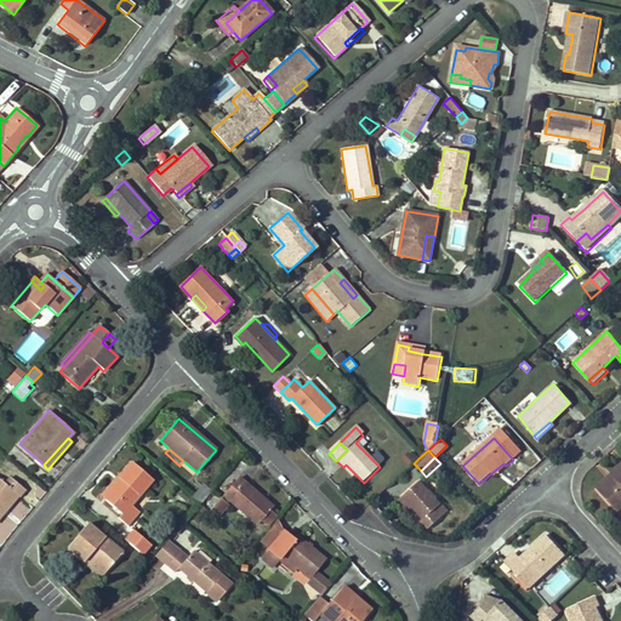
[(153,480),(132,463),(119,478),(125,484),(121,488),(120,485),(106,501),(121,516),(119,518),(127,525),(140,512),(132,505),(153,480)]
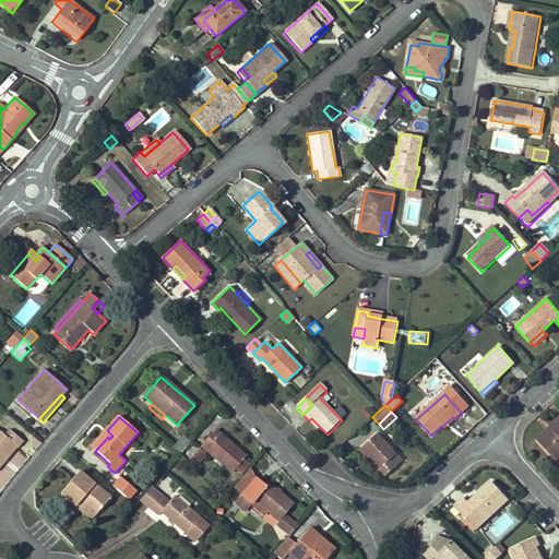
[(441,427),(444,429),(455,419),(453,417),(441,427)]
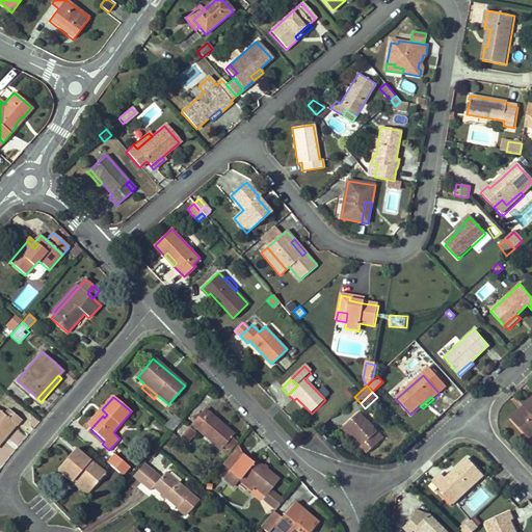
[(306,407),(296,398),(294,400),(302,409),(306,407)]
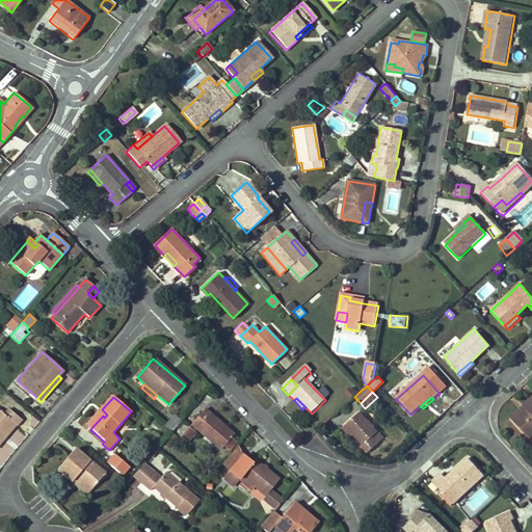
[(531,436),(531,400),(525,406),(528,410),(515,423),(530,439),(531,436)]
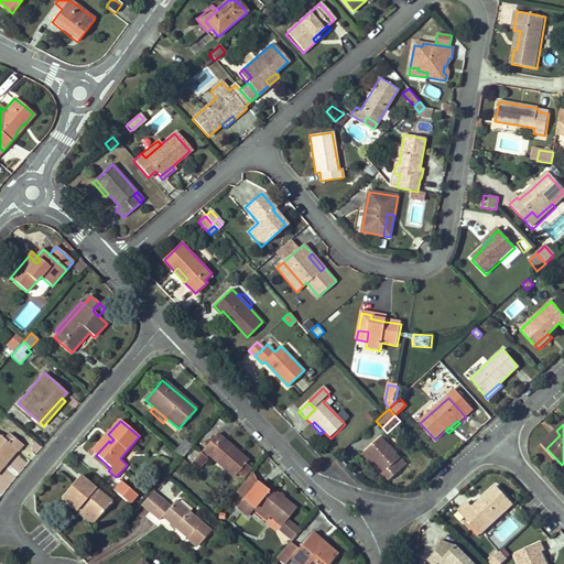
[(556,431),(543,444),(546,448),(560,435),(556,431)]
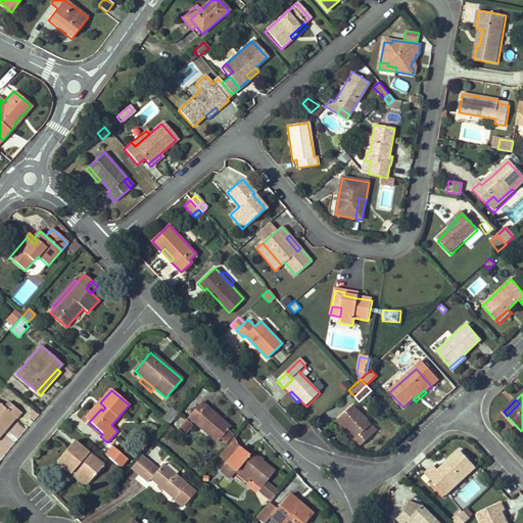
[(0,430),(12,416),(15,419),(20,414),(8,402),(3,408),(0,405),(0,430)]
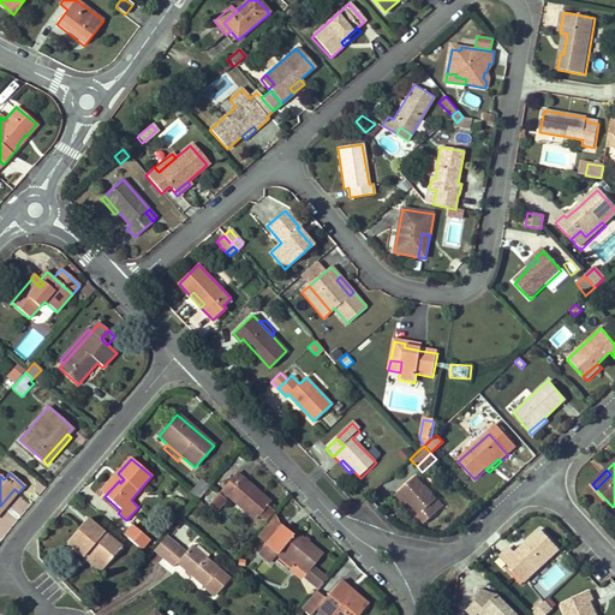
[(124,479),(118,473),(101,494),(105,496),(119,481),(120,483),(124,479)]
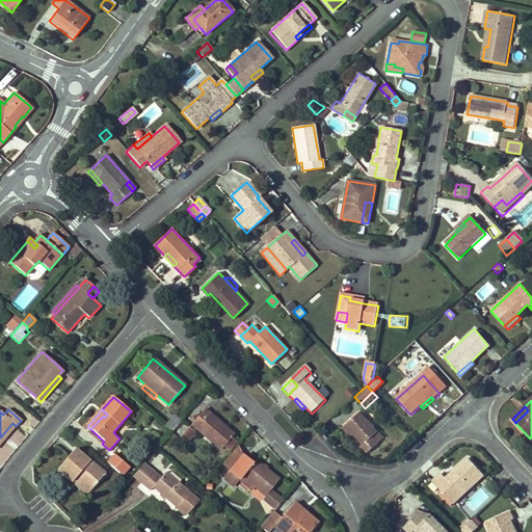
[(206,409),(192,424),(221,449),(223,447),(232,437),(234,434),(206,409)]
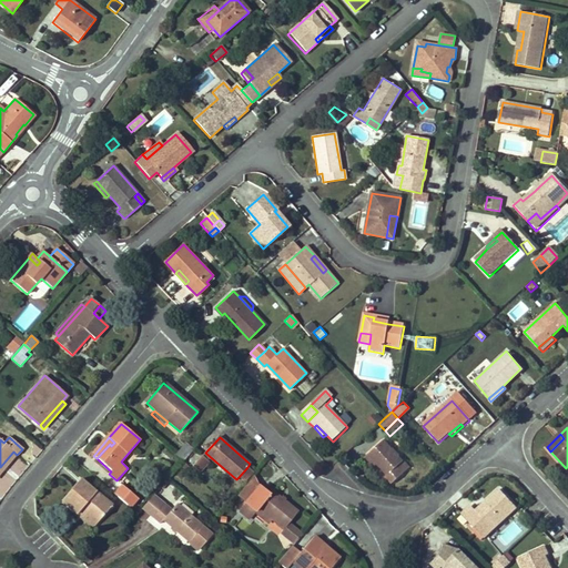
[(369,457),(378,467),(388,477),(386,480),(393,486),(411,470),(384,443),(369,457)]
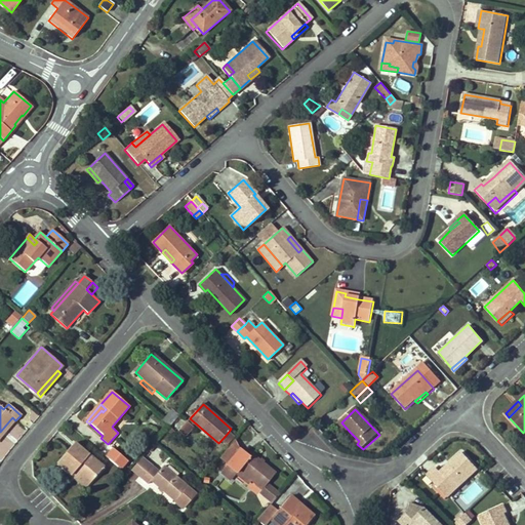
[(12,417),(0,432),(0,438),(15,420),(12,417)]
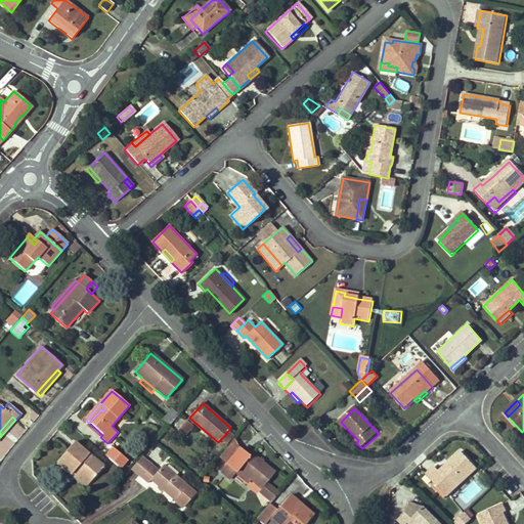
[(179,430),(184,436),(192,427),(187,421),(179,430)]
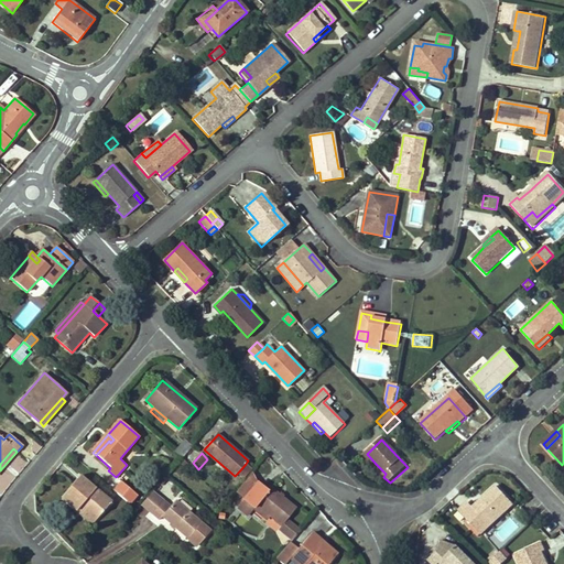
[(376,464),(367,454),(362,457),(371,467),(376,464)]
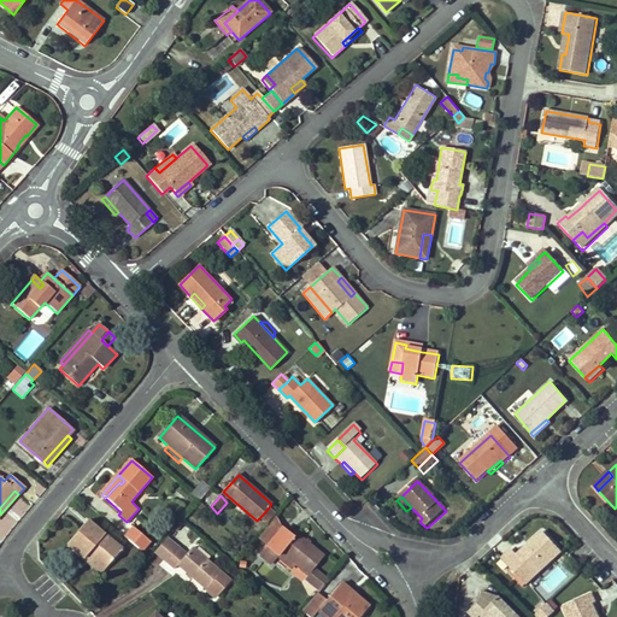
[(269,507),(259,518),(265,524),(275,512),(269,507)]
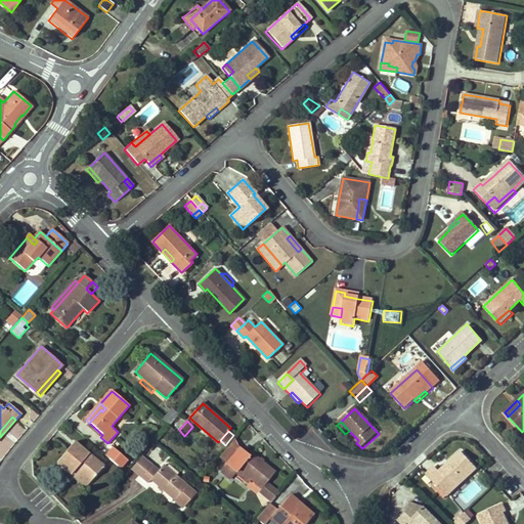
[(239,449),(235,439),(219,457),(227,464),(223,469),(233,478),(236,473),(239,470),(251,479),(262,488),(275,473),(252,453),(249,456),(245,461),(236,452),(239,449)]
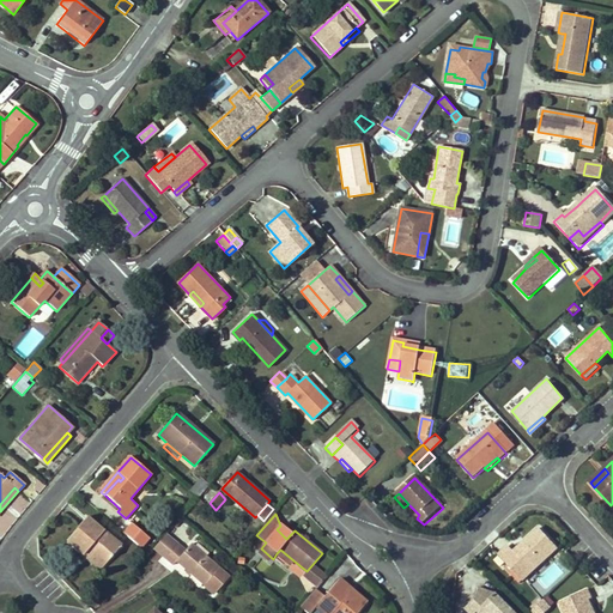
[(87,551),(104,565),(120,547),(86,517),(66,541),(83,556),(87,551)]
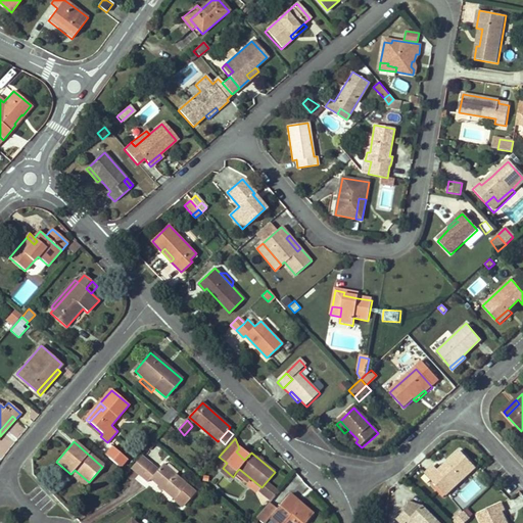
[(112,448),(106,456),(120,468),(126,461),(112,448)]
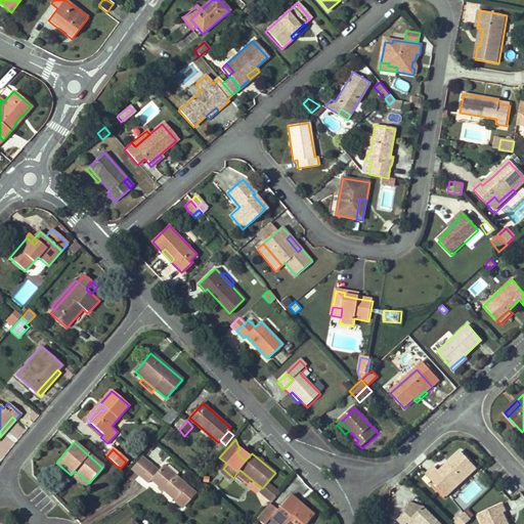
[(245,461),(249,456),(239,449),(236,452),(245,461)]
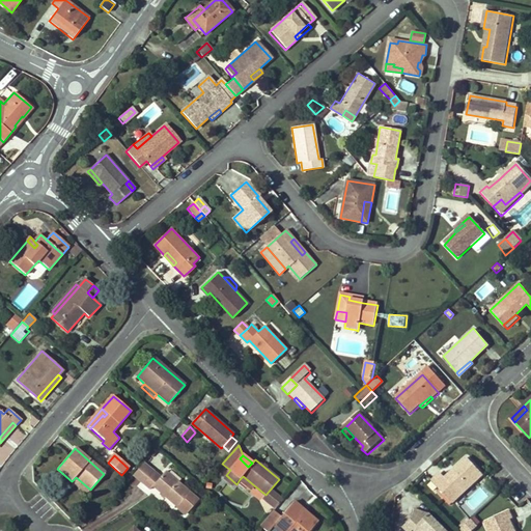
[(438,493),(450,505),(481,475),(465,459),(442,480),(438,476),(429,483),(438,493)]
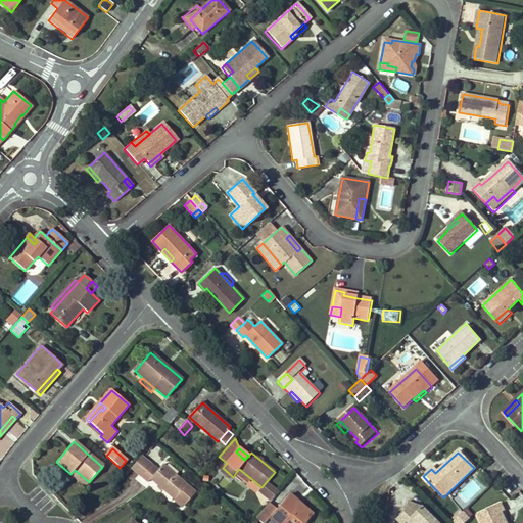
[(152,465),(142,456),(131,469),(141,477),(152,465)]
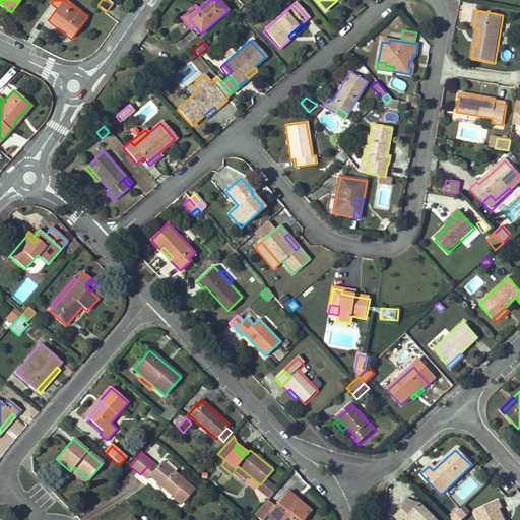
[(163,462),(157,467),(151,462),(140,474),(146,479),(150,475),(174,497),(175,496),(183,503),(194,490),(163,462)]
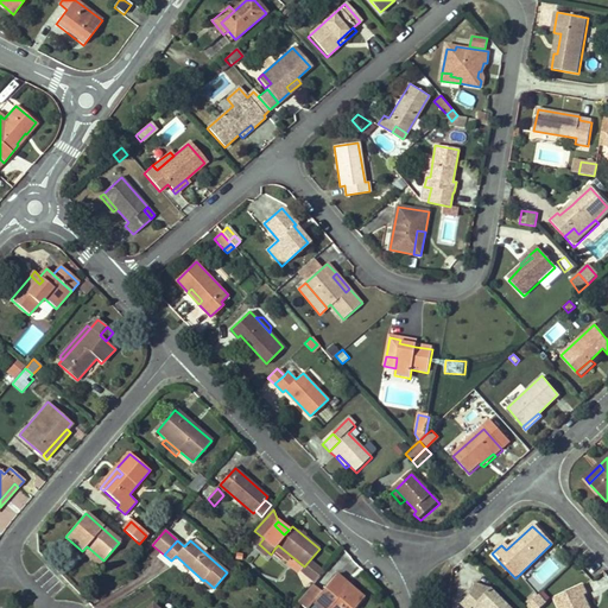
[(255,548),(267,558),(271,555),(259,544),(255,548)]
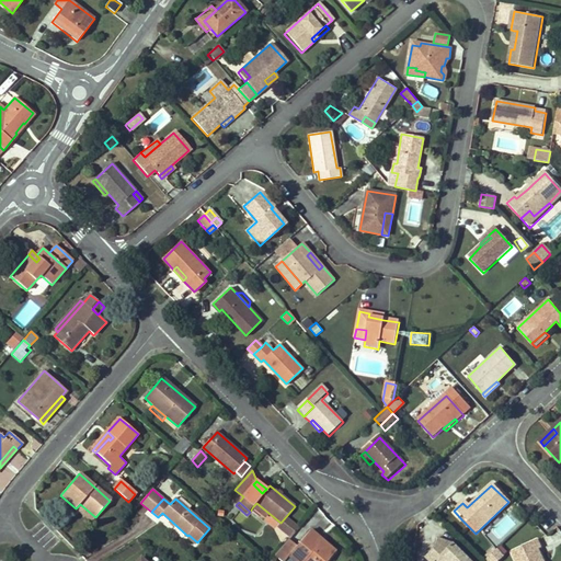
[(253,506),(265,516),(268,513),(256,503),(253,506)]
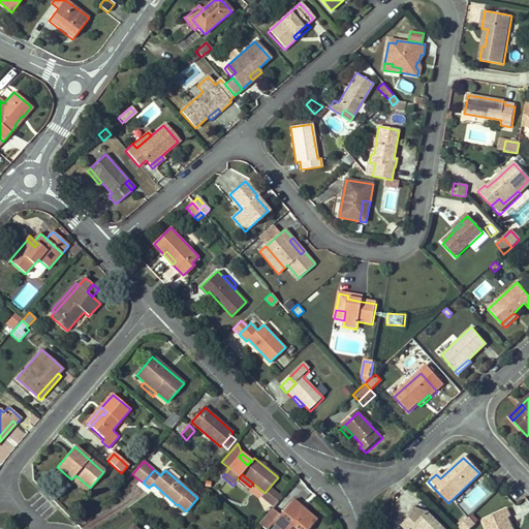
[(71,479),(87,492),(90,488),(75,475),(71,479)]
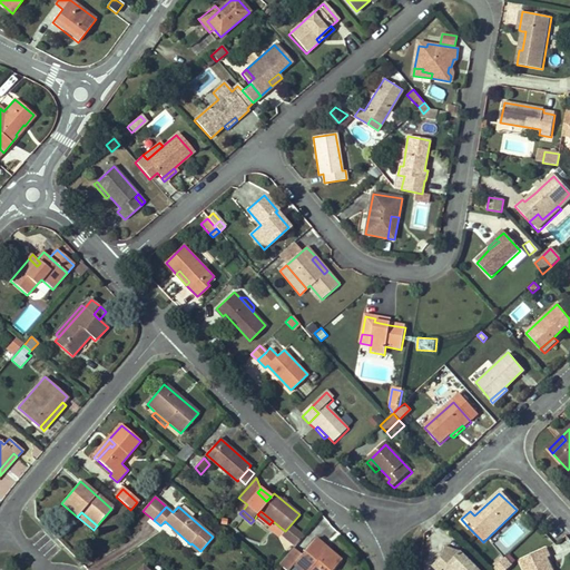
[(302,537),(290,526),(285,531),(282,534),(294,544),(302,537)]
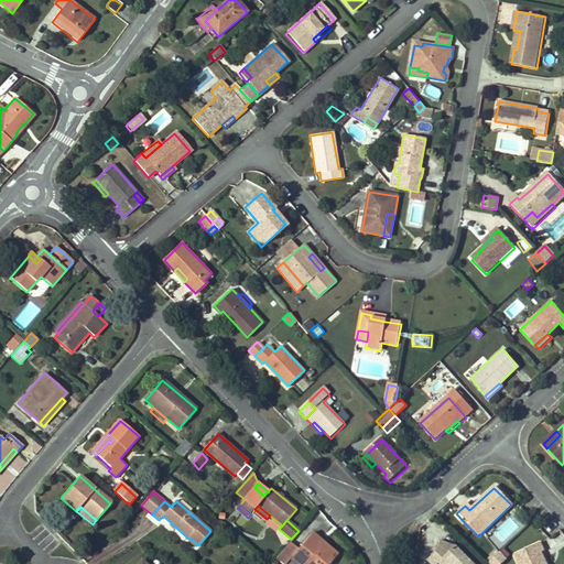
[(462,527),(475,539),(478,537),(465,523),(462,527)]
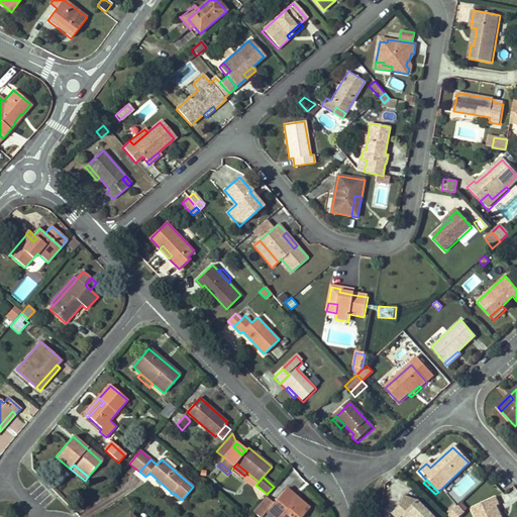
[(291,497),(293,494),(287,489),(267,512),(271,516),(280,516),(281,516),(301,516),(309,508),(296,497),(293,499),(291,497)]
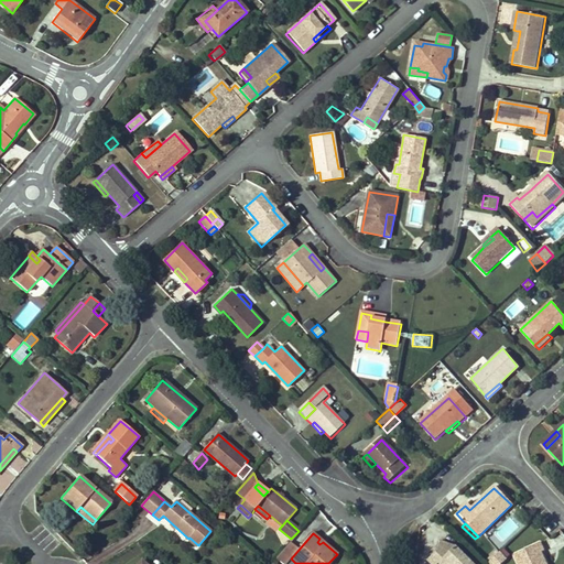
[(457,548),(441,541),(441,550),(447,556),(457,548)]
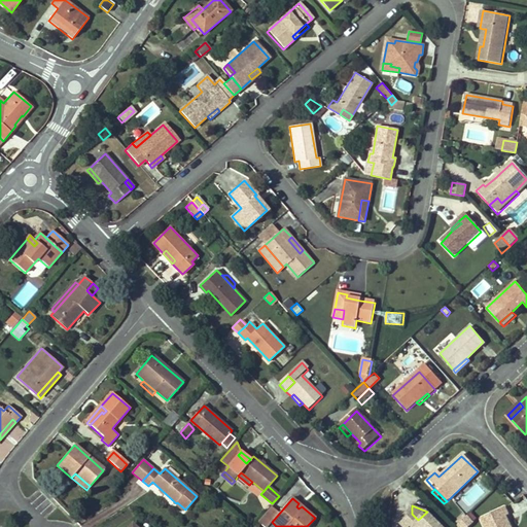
[(507,526),(503,518),(506,516),(502,507),(480,519),(484,526),(507,526)]
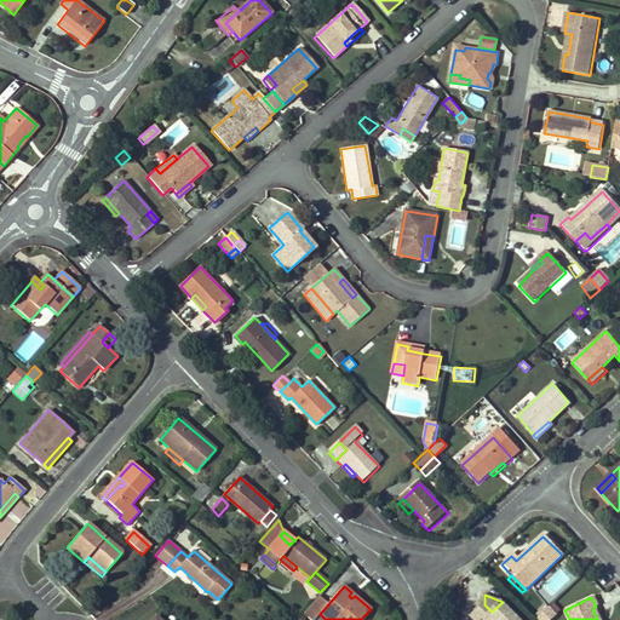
[(521,619),(503,602),(492,612),(484,604),(472,616),(475,619),(484,619),(486,619),(521,619)]
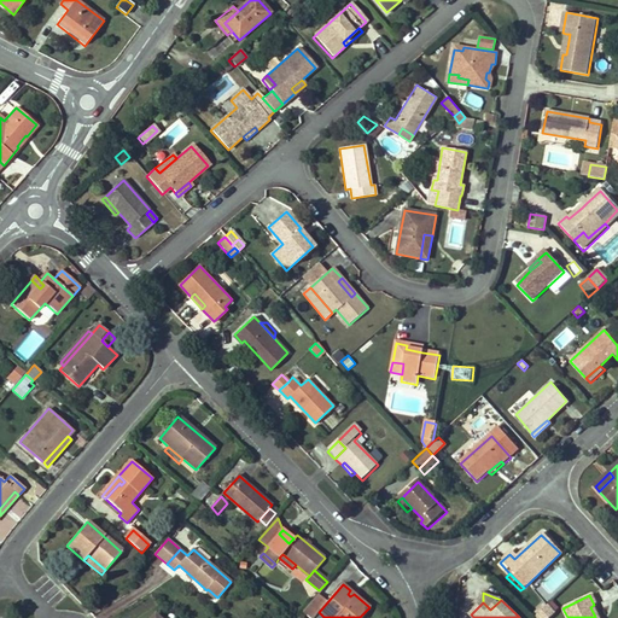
[(547,617),(554,612),(547,605),(537,614),(540,617),(547,617)]
